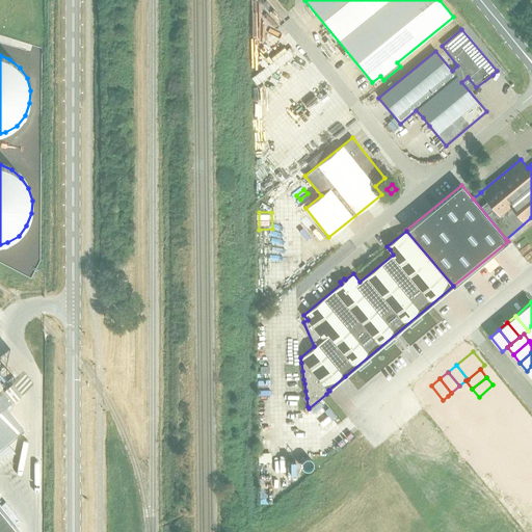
[(451,393),(448,396),(454,404),(472,389),(466,380),(459,386),(451,393)]
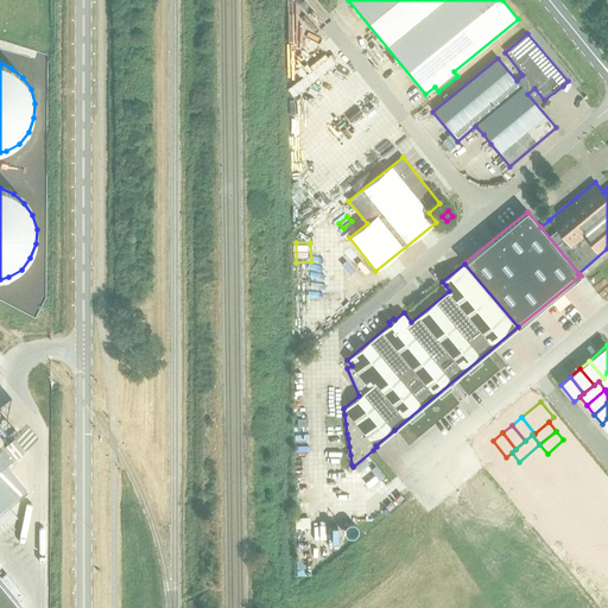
[(563,439),(548,454),(555,462),(571,449),(563,439)]
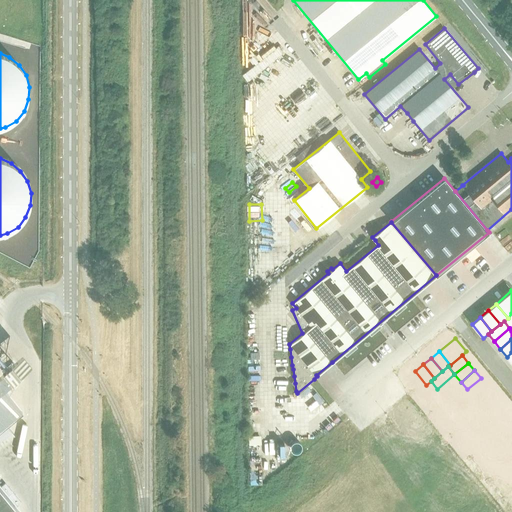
[(454,374),(437,389),(443,396),(461,382),(454,374)]
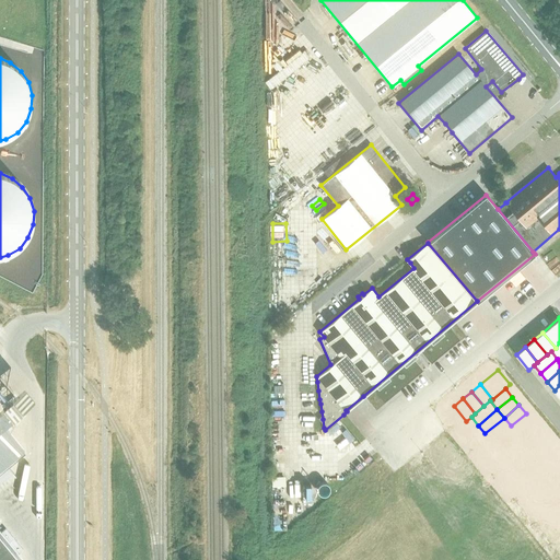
[(526,413),(511,426),(518,434),(533,422),(526,413)]
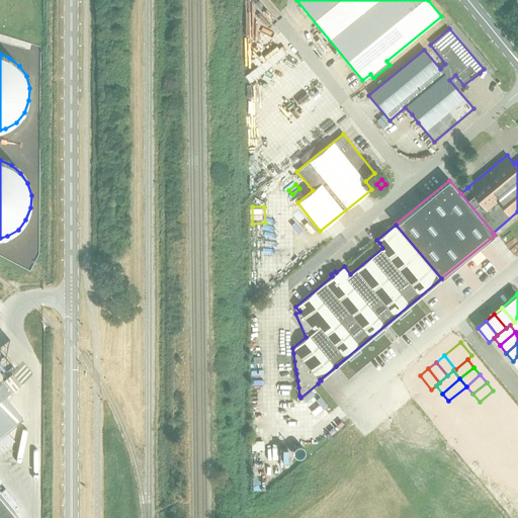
[(466,386),(448,401),(455,409),(472,394),(466,386)]
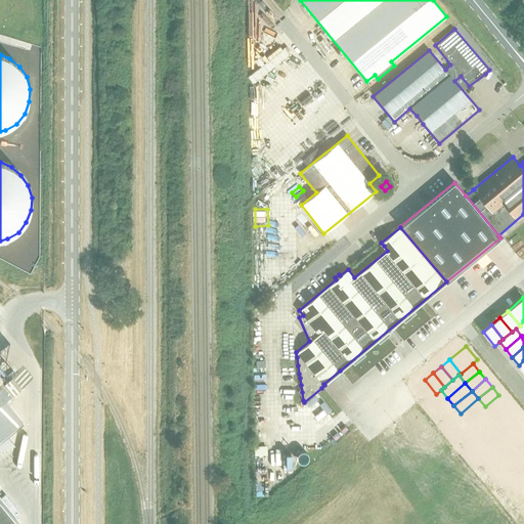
[(0,441),(23,423),(0,395),(0,441)]
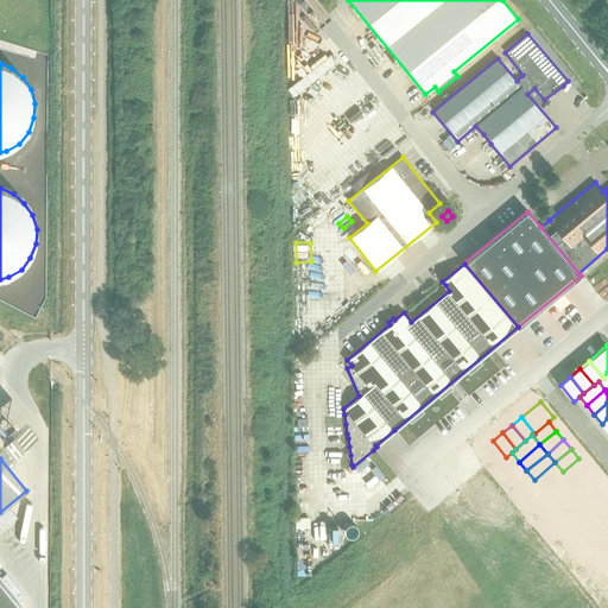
[(578,458),(563,472),(570,481),(587,467),(578,458)]
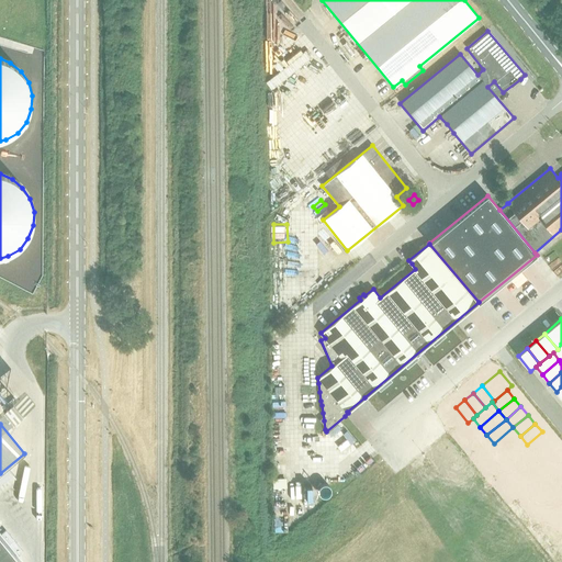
[(513,427),(494,444),(501,452),(520,436),(513,427)]
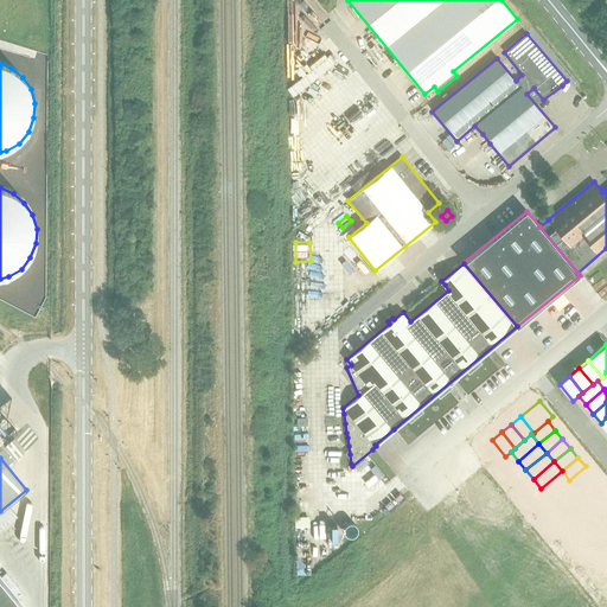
[(586,466),(569,480),(577,489),(593,475),(586,466)]
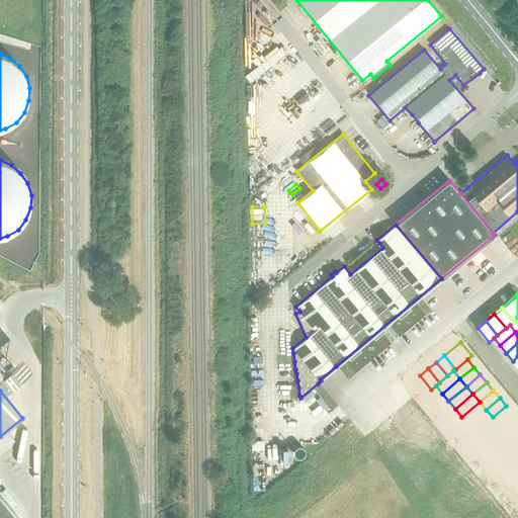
[(480,402),(461,417),(468,424),(486,410),(480,402)]
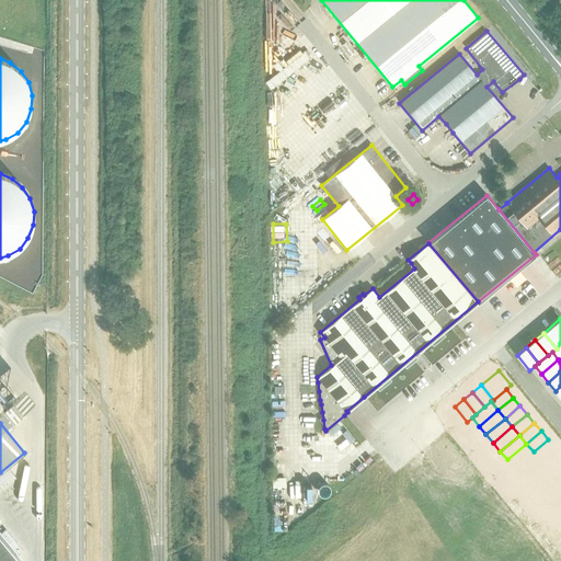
[(548,439),(534,451),(540,460),(554,448),(548,439)]
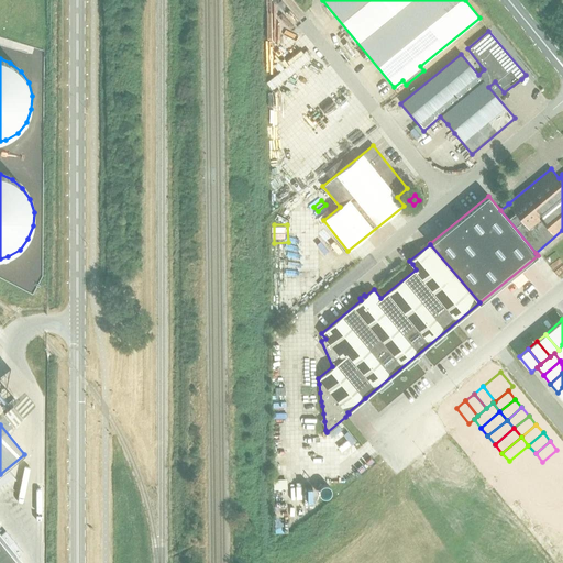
[(528,445),(509,461),(516,470),(536,453),(528,445)]
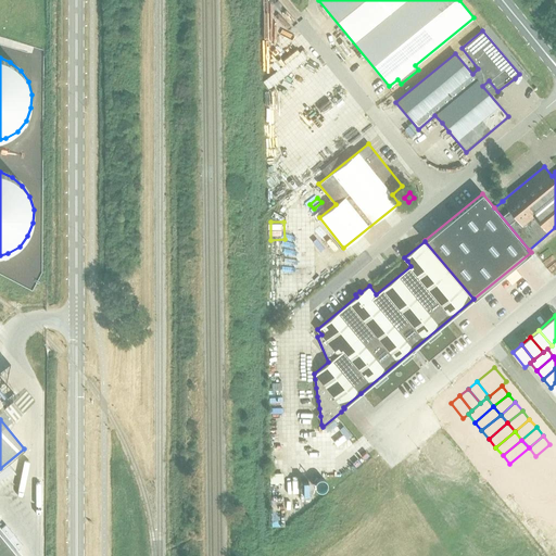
[(555,451),(550,444),(535,456),(542,465),(555,453),(555,451)]
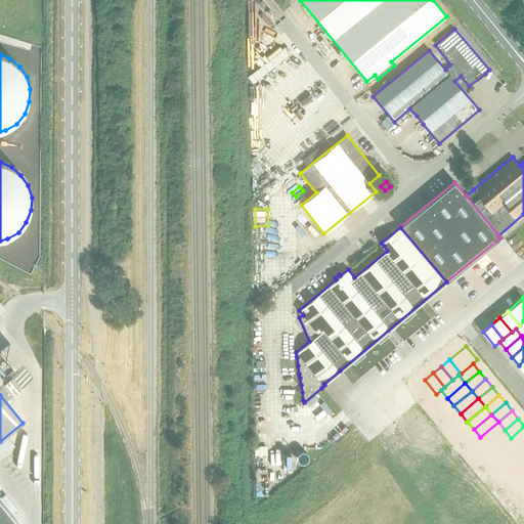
[(498,422),(480,437),(486,445),(505,430),(498,422)]
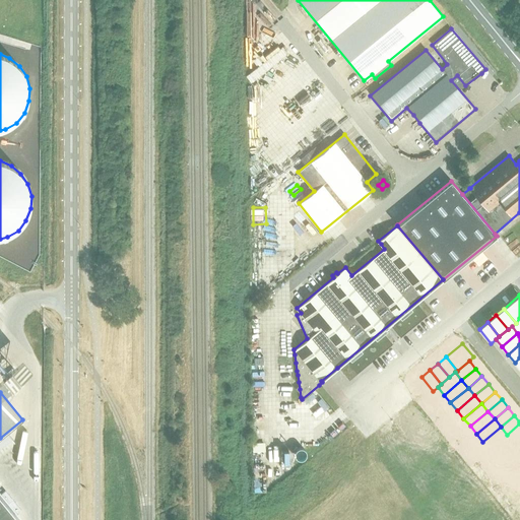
[(519,424),(507,435),(514,442),(519,437),(519,424)]
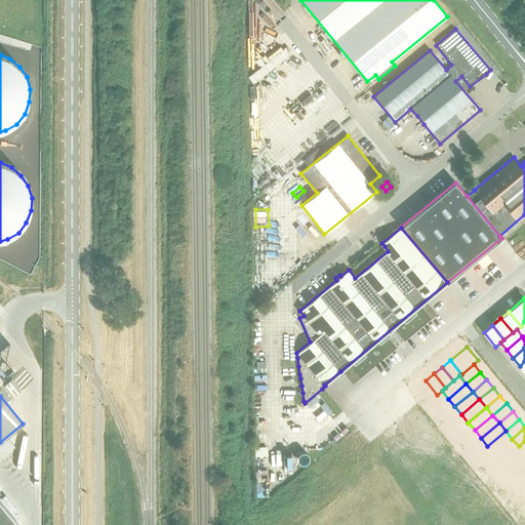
[(506,431),(487,446),(494,453),(512,439),(506,431)]
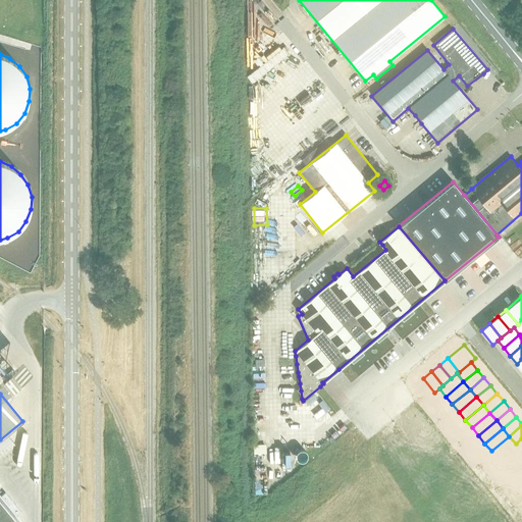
[(509,436),(491,451),(498,459),(516,444),(509,436)]
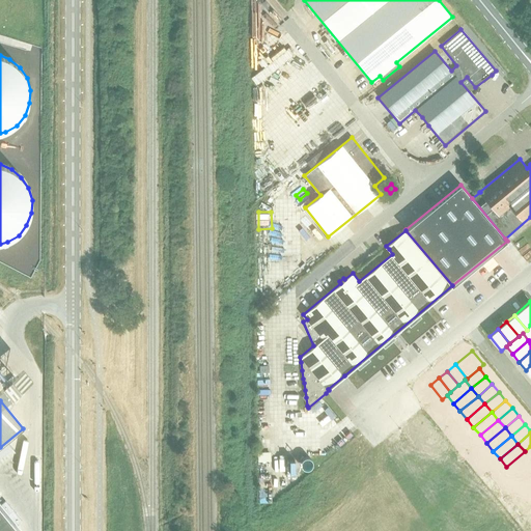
[(273,458),(273,450),(260,450),(260,459),(273,458)]
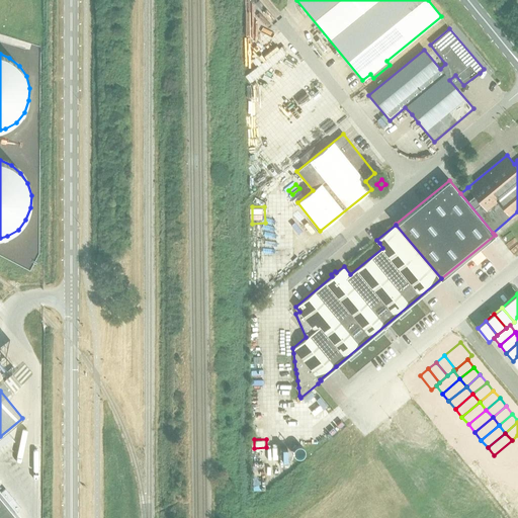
[(517,447),(512,440),(494,455),(501,463),(517,448),(517,447)]
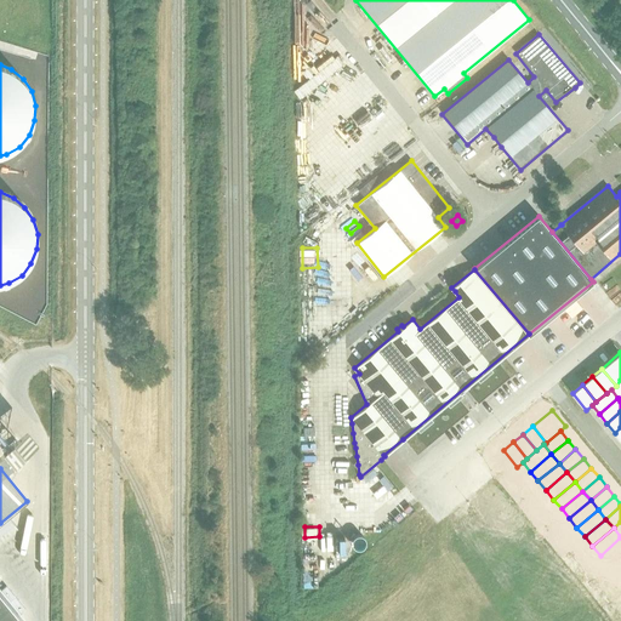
[(343,535),(342,550),(353,551),(354,535),(343,535)]
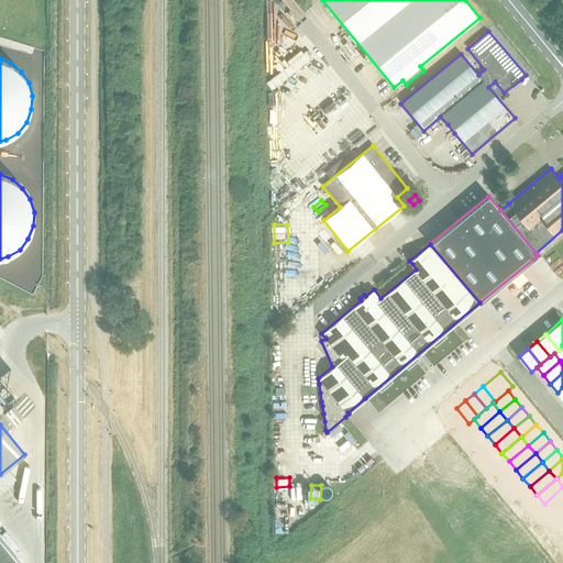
[(562,487),(544,504),(551,511),(562,500),(562,487)]
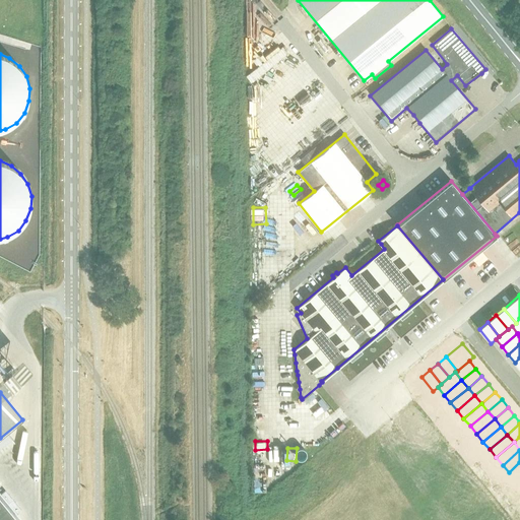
[(519,462),(509,472),(504,476),(516,491),(519,486),(519,462)]
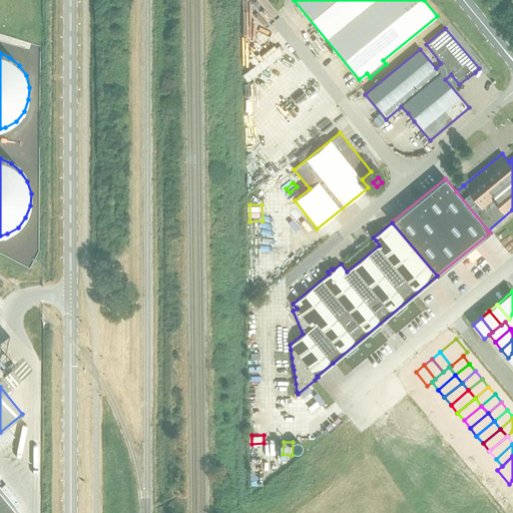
[(250,476),(257,487),(265,482),(258,471),(250,476)]
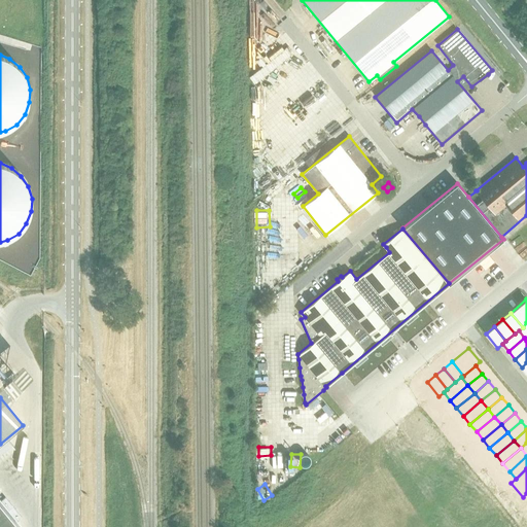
[(21,526),(0,501),(0,526),(21,526)]
